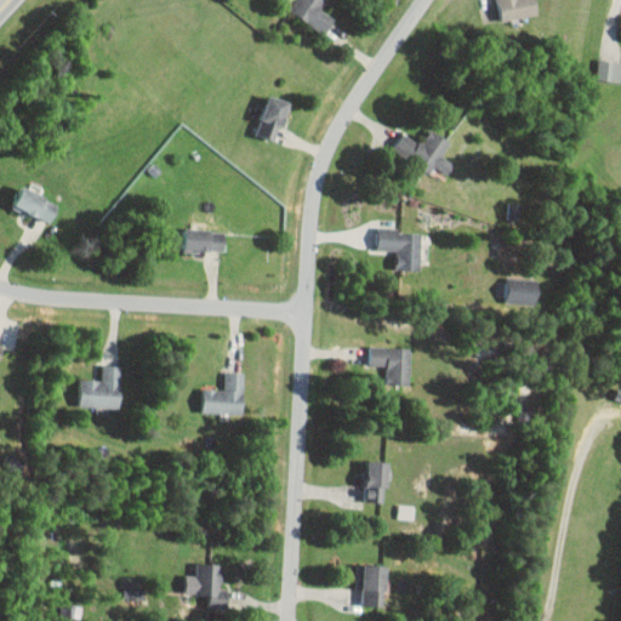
[(325,0),(296,0),(290,12),(326,32),(334,17),(320,10),(325,0)]
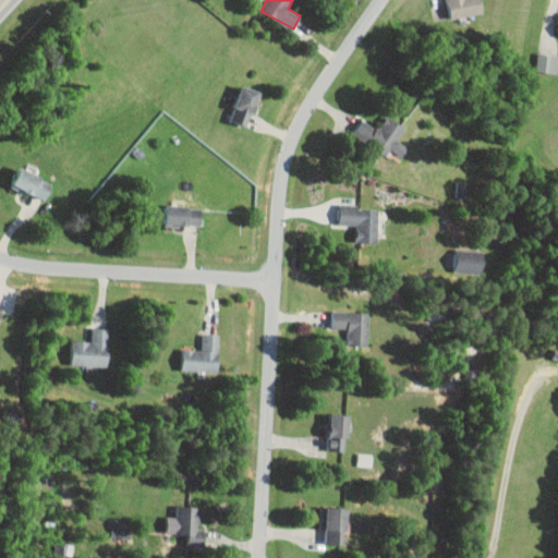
[(446,0),(451,20),(484,12),(481,0),(446,0)]
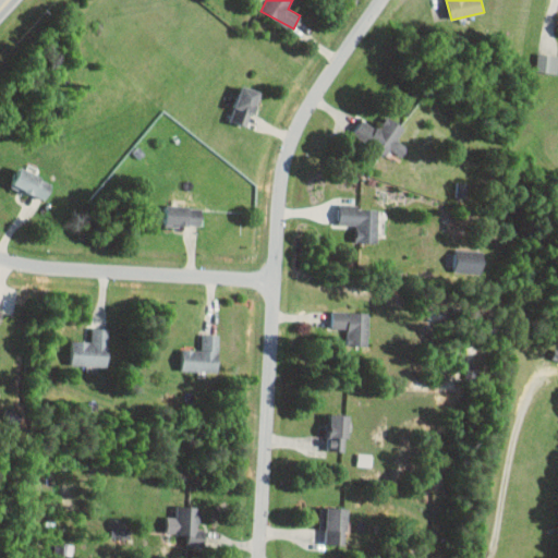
[(557,70),(557,55),(538,52),(536,71),(557,73),(557,70)]
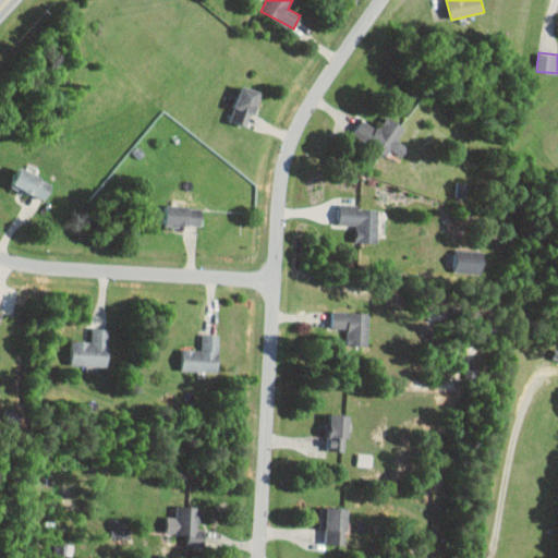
[(247,126),(261,92),(241,84),(229,119),(247,126)]
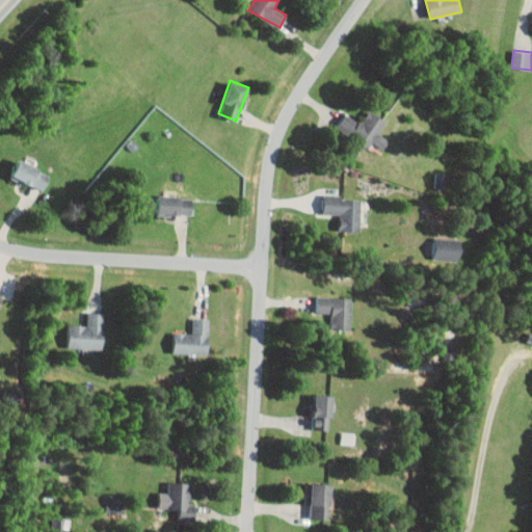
[(386,121),(369,111),(362,123),(344,113),(336,128),(368,147),(371,141),(383,149),(389,139),(378,133),(386,121)]
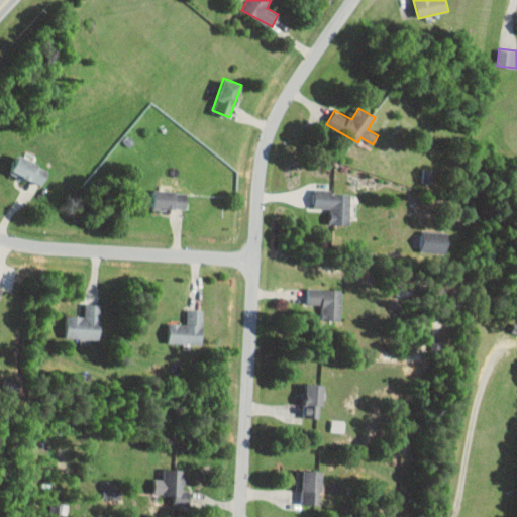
[(41,185),(48,168),(18,154),(10,172),(41,185)]
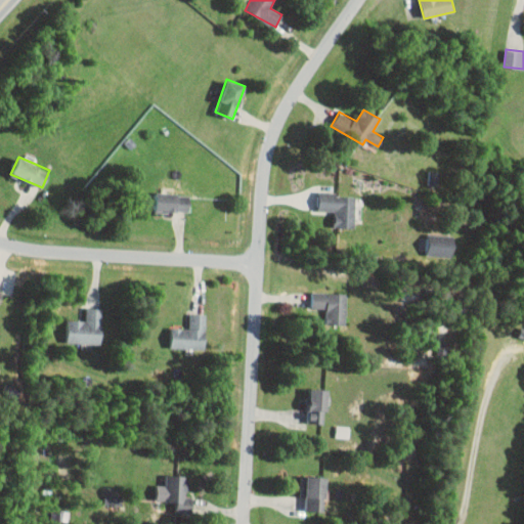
[(155,212),(188,211),(188,197),(185,197),(185,203),(177,203),(177,191),(154,192),(155,212)]
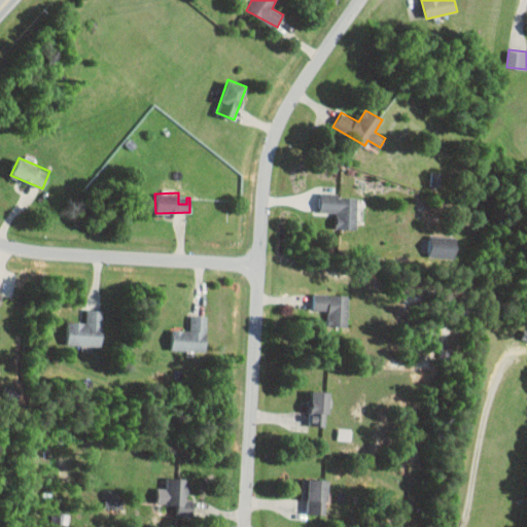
[(336,229),(356,229),(357,195),(320,194),(319,211),(336,212),(336,229)]
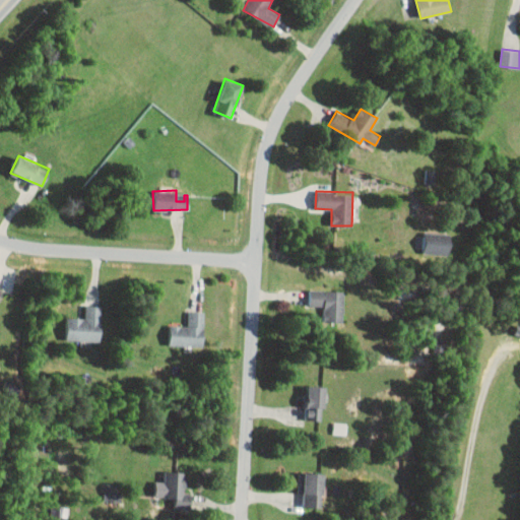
[(450,252),(451,233),(426,232),(425,243),(423,243),(423,250),(450,252)]
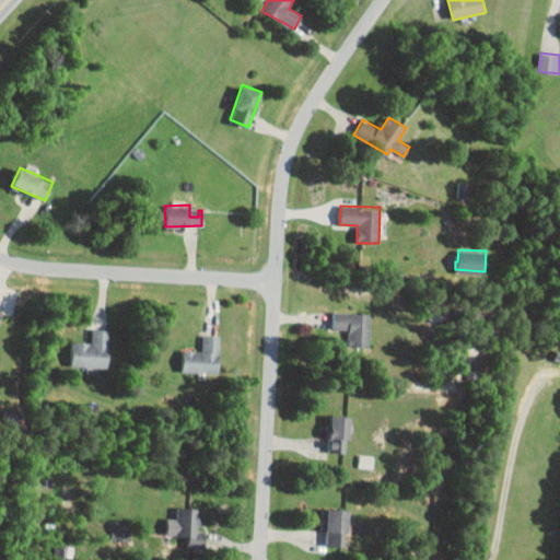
[(333,329),(348,329),(348,347),(370,347),(370,313),(333,312),(333,329)]
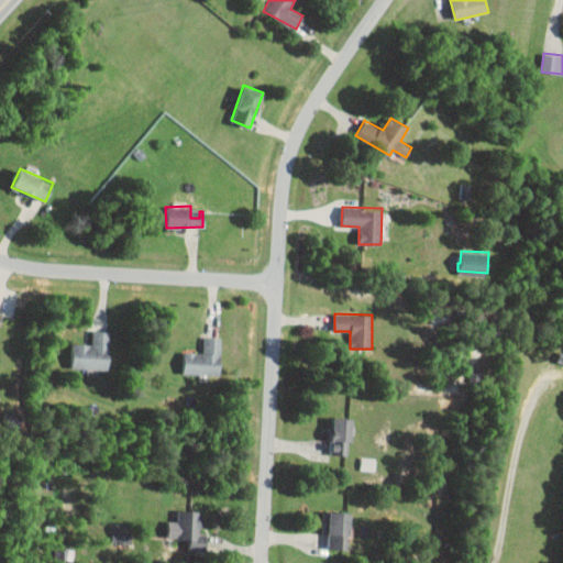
[(73,344),(72,368),(109,368),(109,331),(91,331),(91,344),(73,344)]
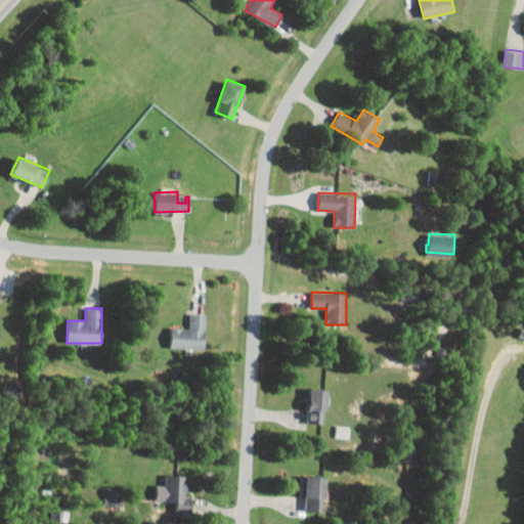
[(170,328),(169,348),(205,349),(206,314),(189,313),(188,329),(170,328)]
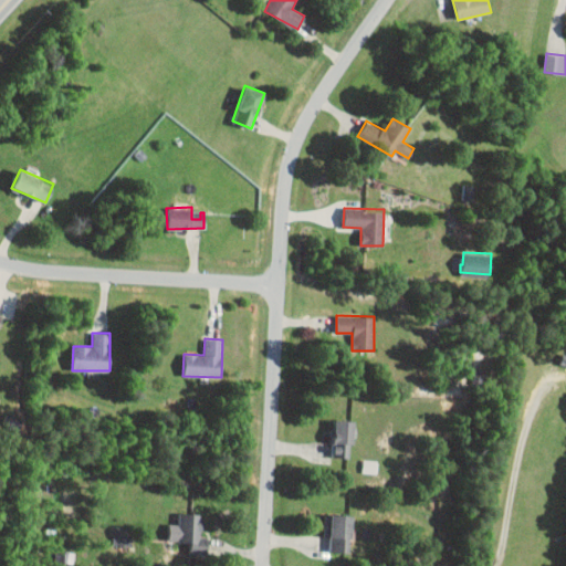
[(353,420),(334,419),(333,457),(352,457),(353,420)]
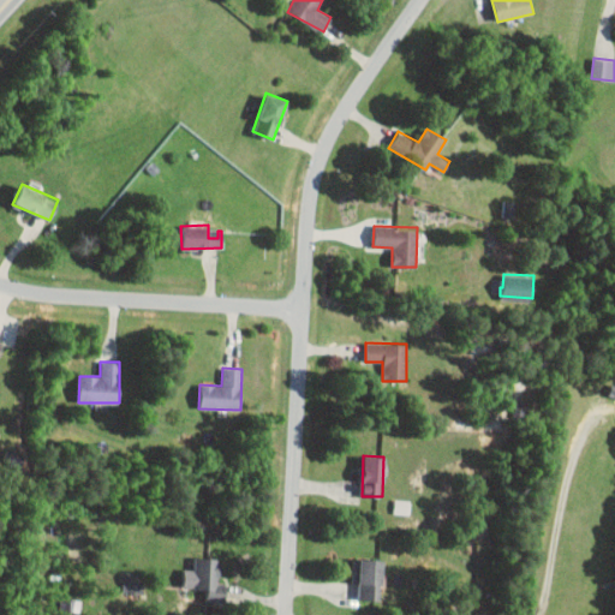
[(183,569),(181,589),(218,590),(219,557),(195,557),(193,569),(183,569)]
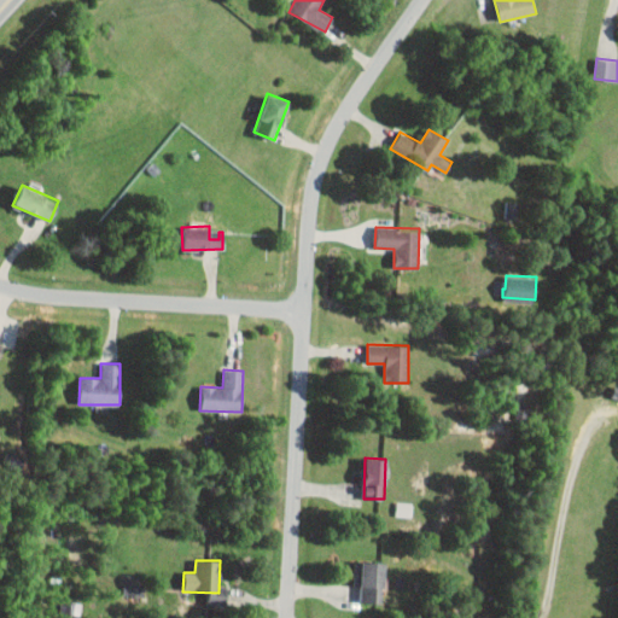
[(384,563),(361,561),(360,602),(383,604),(384,563)]
